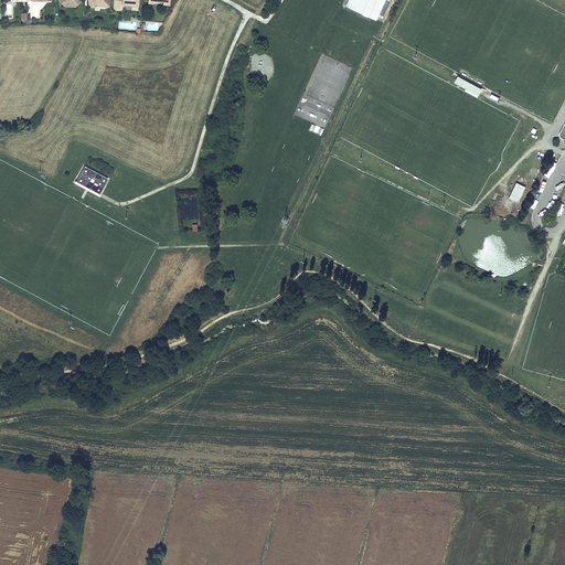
[(138,6),(138,0),(113,0),(113,9),(123,9),(123,4),(126,4),(127,3),(131,3),(131,4),(138,6)]
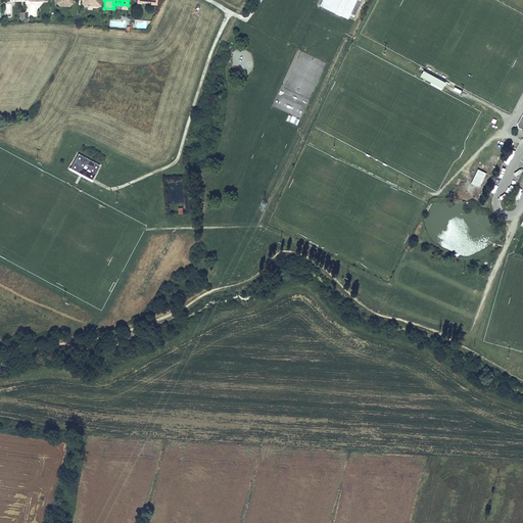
[(357,0),(350,16),(354,18),(362,0),(357,0)]
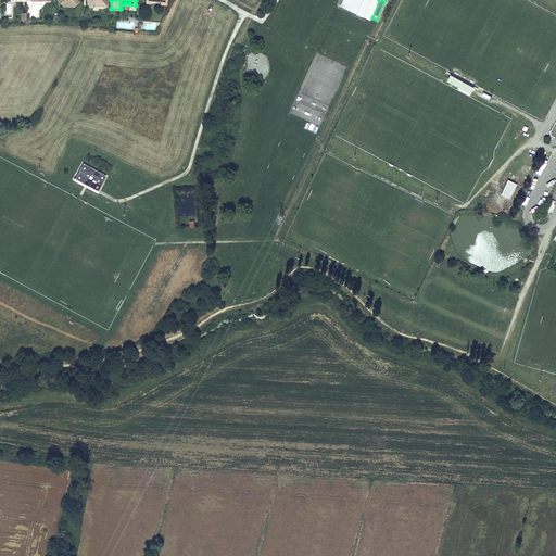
[(478,90),(479,89),(447,72),(446,74),(450,76),(447,80),(471,93),(474,88),(478,90)]
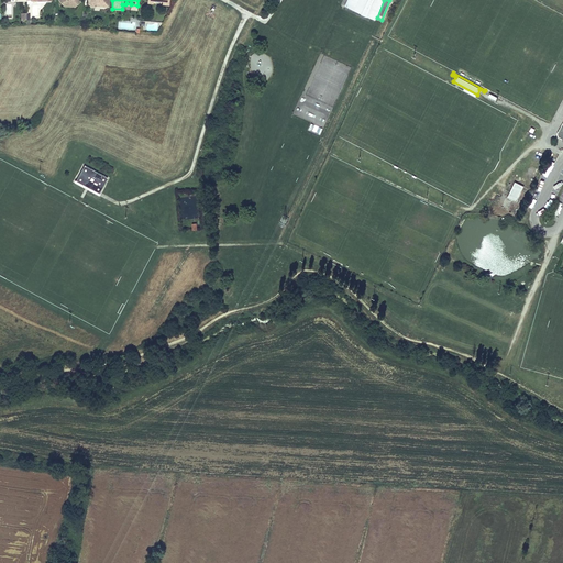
[(304,102),(298,116),(320,125),(323,119),(326,119),(327,117),(308,109),(310,106),(304,102)]
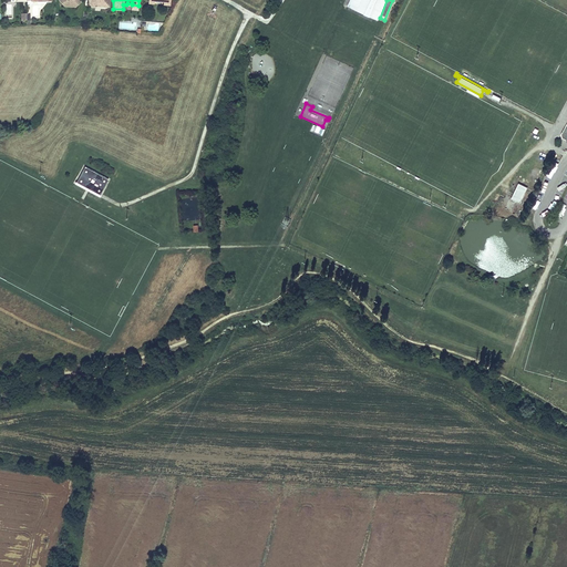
[(315,124),(311,130),(320,134),(322,129),(315,124)]
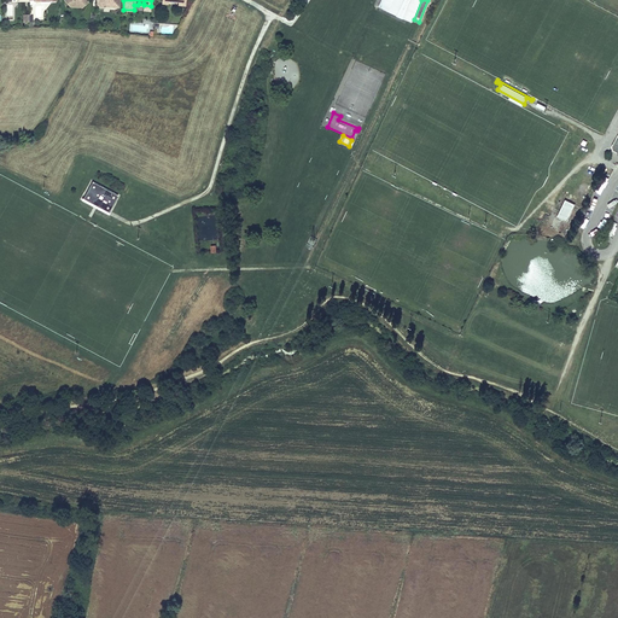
[(118,194),(92,181),(83,198),(109,213),(118,194)]
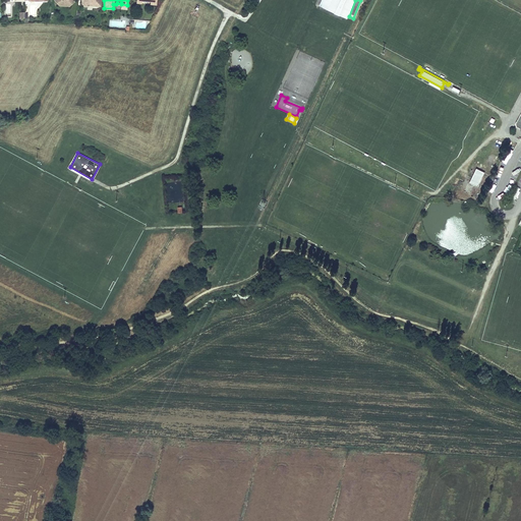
[(92,179),(70,167),(69,168),(69,169),(80,175),(91,180),(92,180),(92,179)]
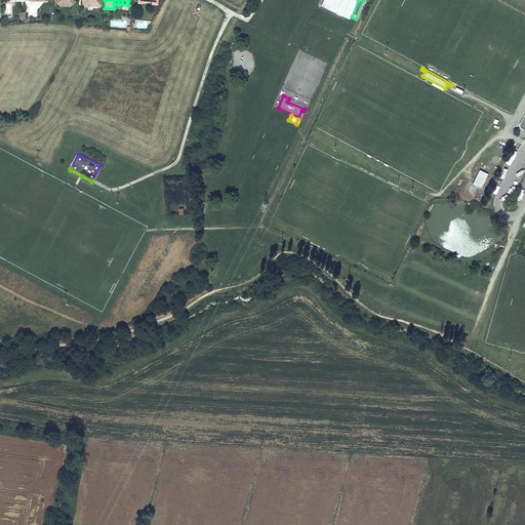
[(474,184),(482,188),(489,173),(480,169),(474,184)]
